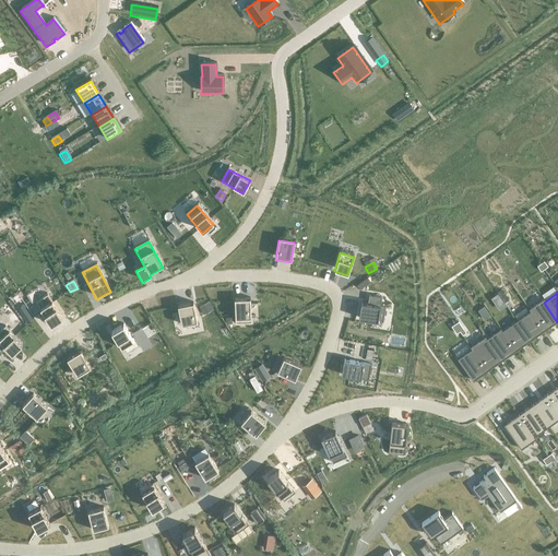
[(47,296),(35,305),(50,327),(62,319),(47,296)]
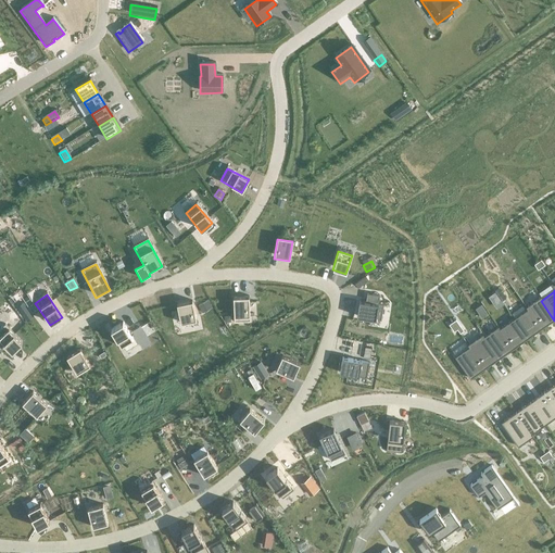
[(358,303),(356,318),(380,323),(382,308),(378,306),(379,298),(366,296),(365,304),(358,303)]
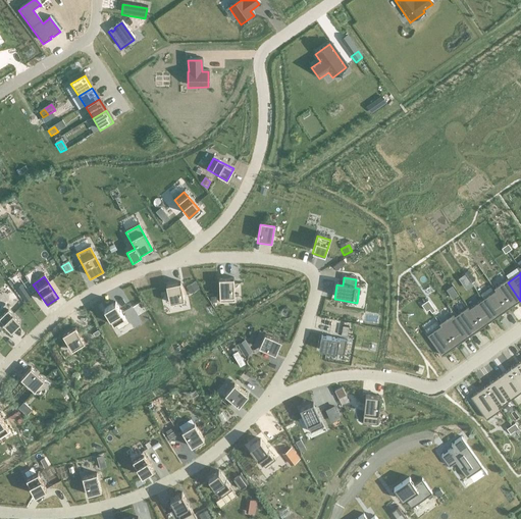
[(233,280),(218,281),(219,304),(233,304),(233,280)]
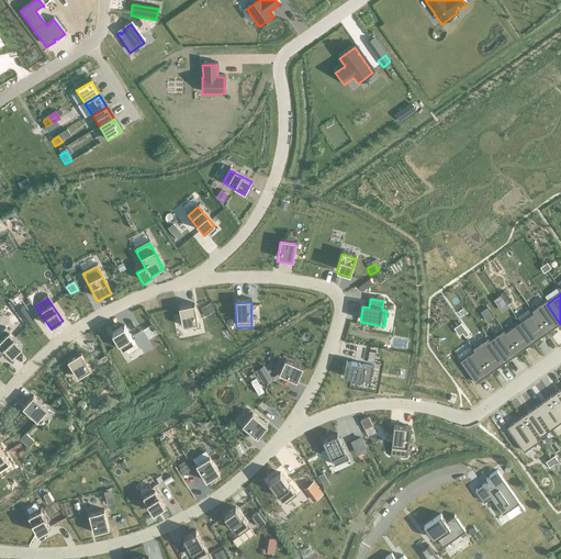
[(547,335),(560,324),(547,304),(546,302),(530,312),(533,314),(547,335)]
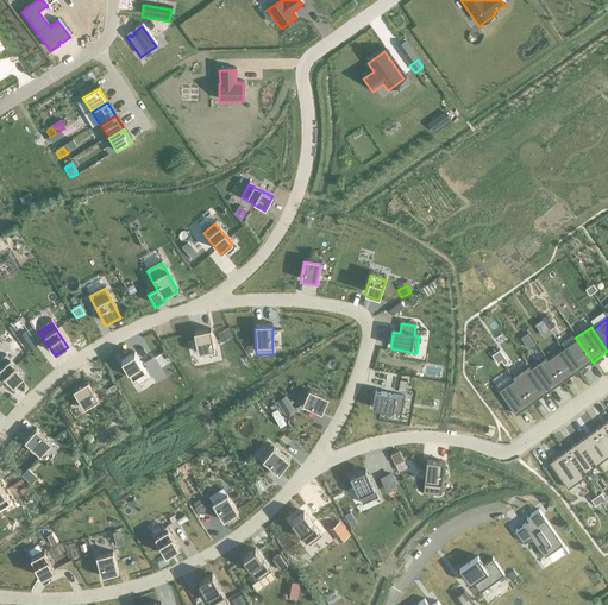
[(193,335),(198,355),(214,352),(210,332),(193,335)]
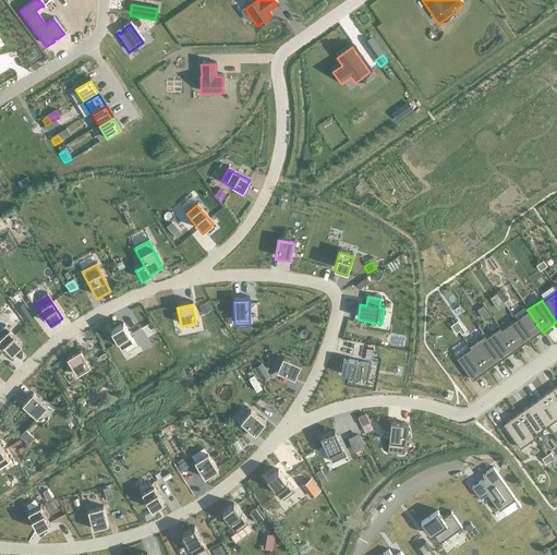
[(208,304),(198,310),(203,316),(212,311),(208,304)]
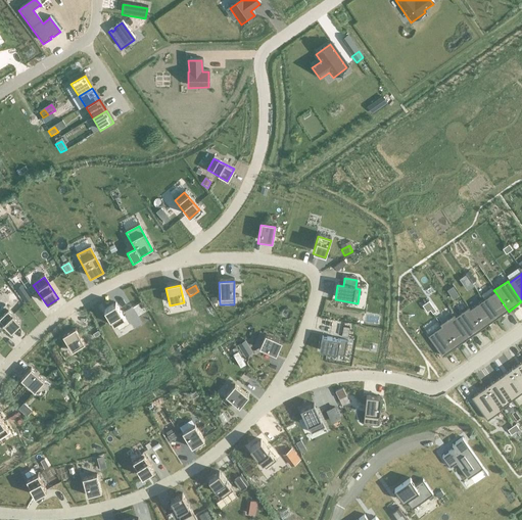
[(19,288),(15,291),(24,302),(28,299),(19,288)]
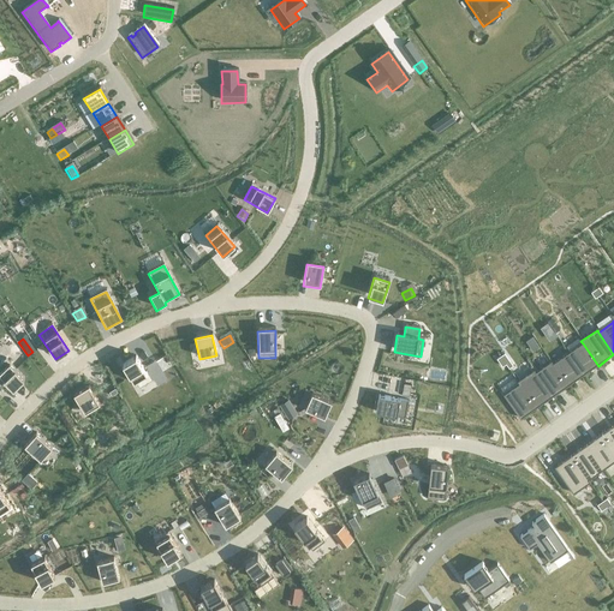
[(537,349),(531,340),(525,343),(531,353),(537,349)]
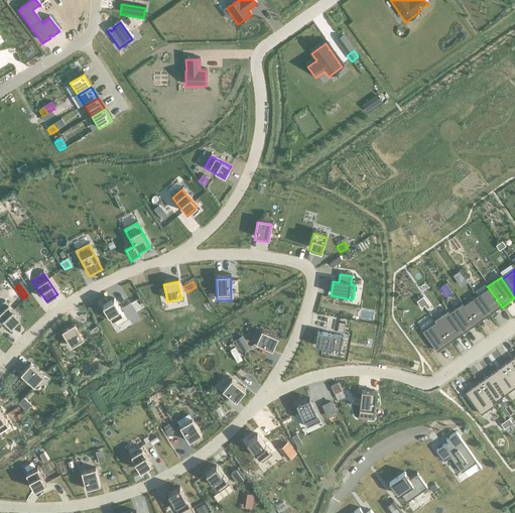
[(489,316),(502,307),(489,288),(476,297),(489,316)]
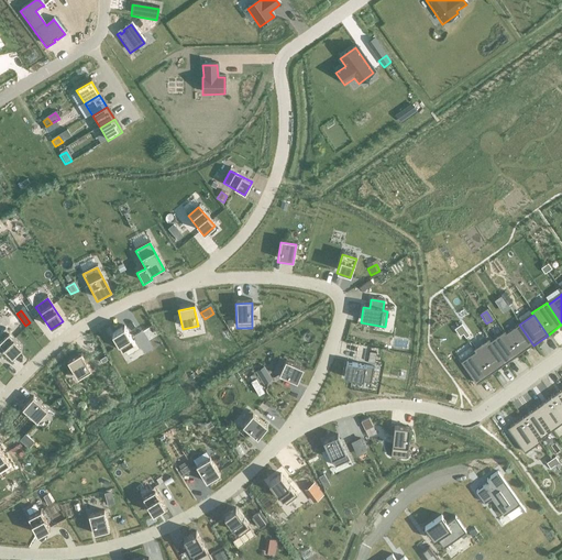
[(533,346),(519,325),(505,335),(505,336),(519,355),(533,346)]
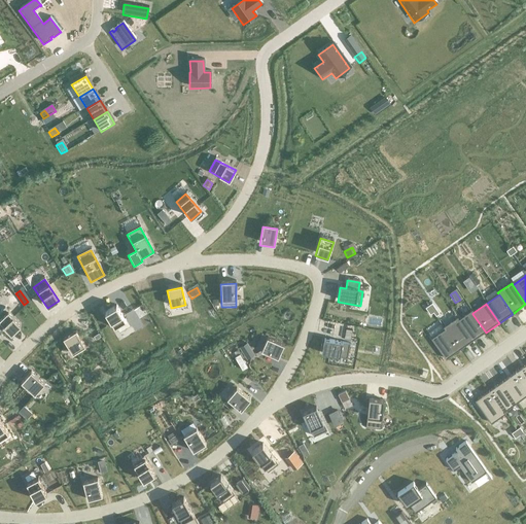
[(431,306),(427,308),(432,315),(435,318),(439,316),(431,306)]
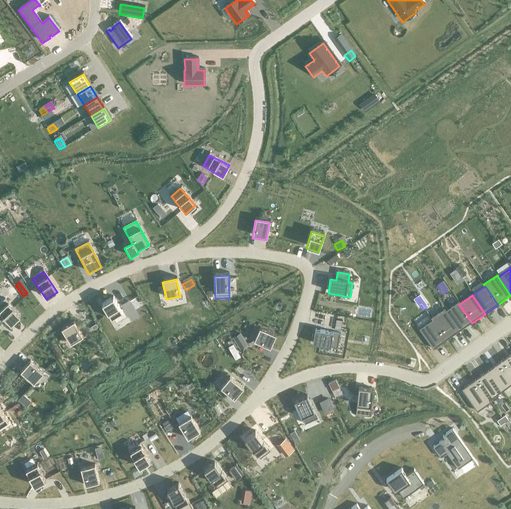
[(101,305),(111,321),(122,314),(112,299),(101,305)]
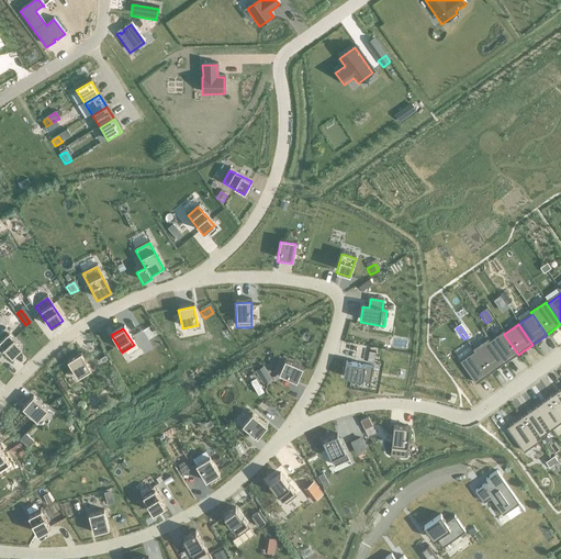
[(4,330),(0,334),(0,345),(12,358),(22,348),(4,330)]
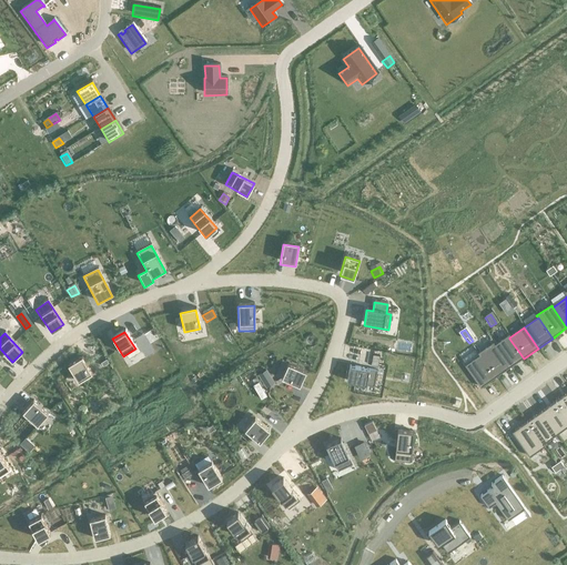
[(509,369),(524,359),(509,339),(509,338),(508,335),(494,346),(493,346),(509,369)]
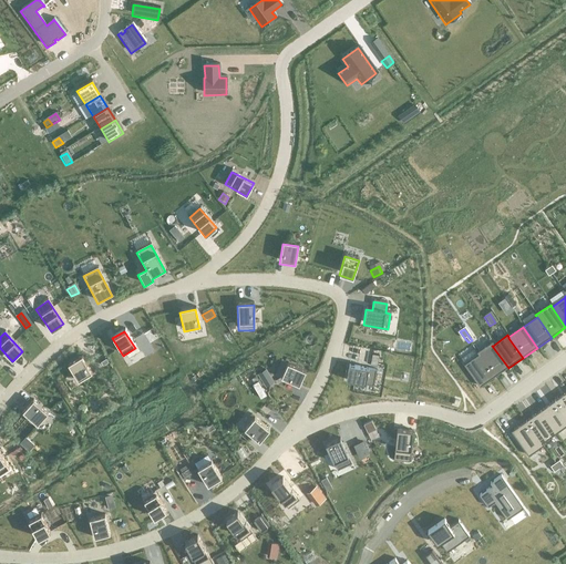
[(494,378),(508,368),(492,346),(493,346),(491,344),(476,354),(477,356),(494,378)]
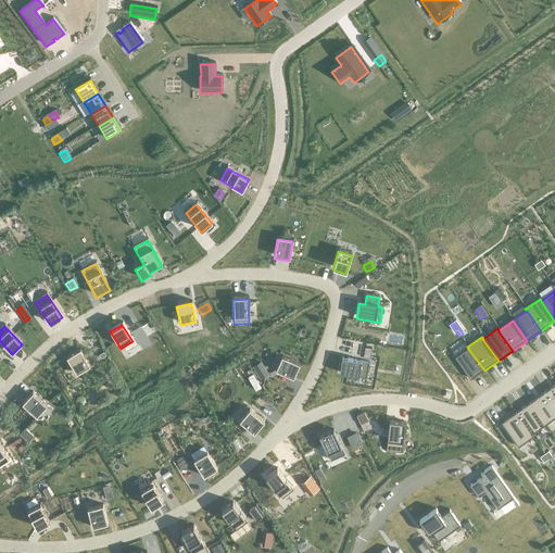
[(454,359),(469,381),(484,371),(468,349),(454,359)]
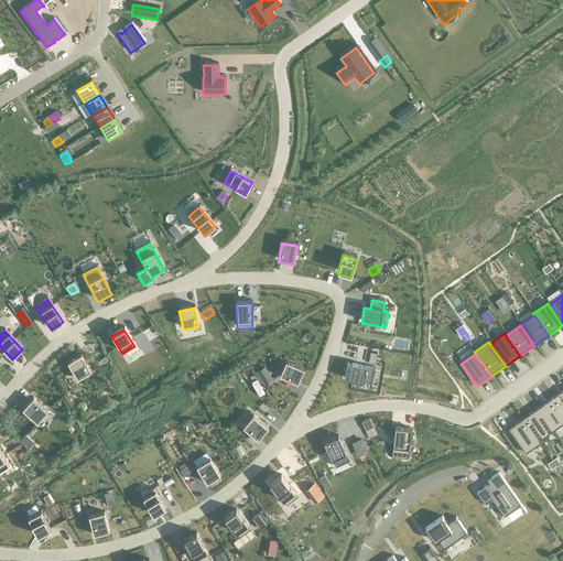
[(67,365),(77,381),(90,373),(80,356),(67,365)]
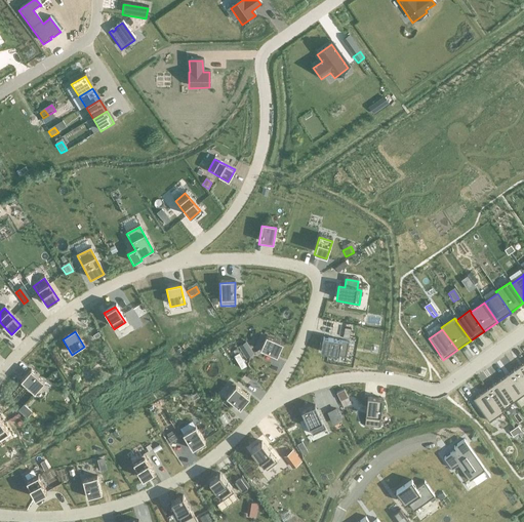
[(266,337),(259,352),(276,359),(282,346),(266,337)]
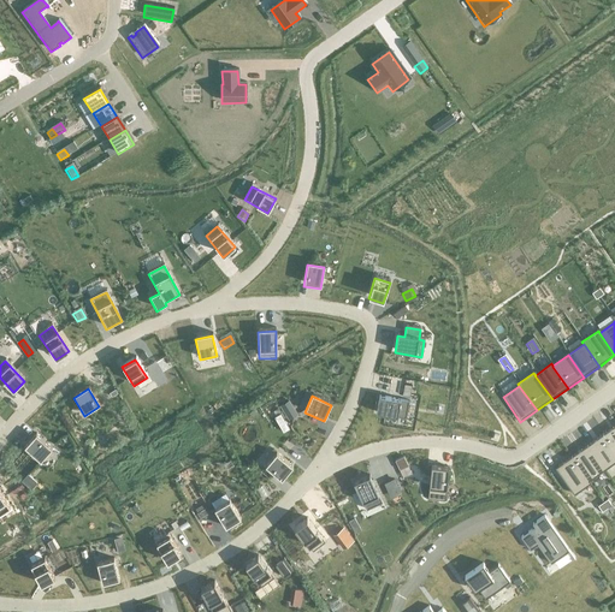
[(378,398),(376,415),(406,421),(408,404),(378,398)]
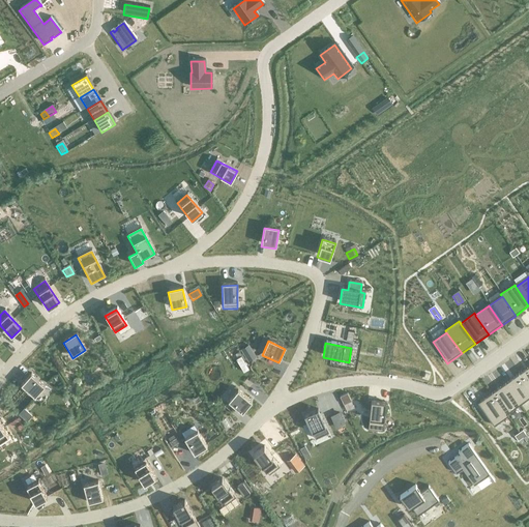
[(250,349),(242,353),(248,363),(256,359),(250,349)]
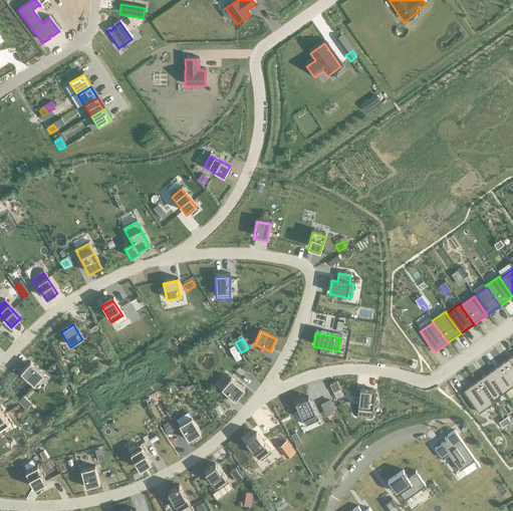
[(238,354),(231,358),(237,367),(244,363),(238,354)]
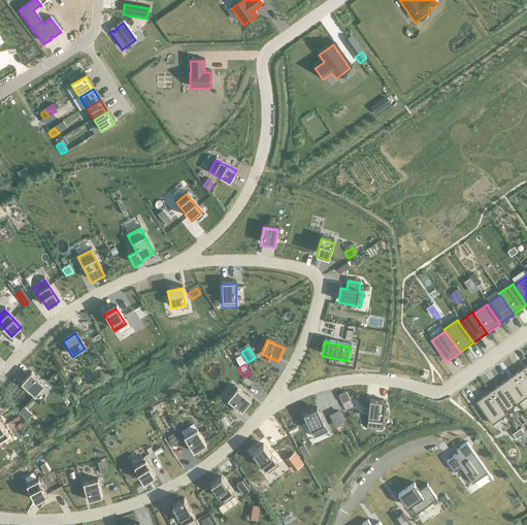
[(526,390),(526,367),(517,375),(526,390)]
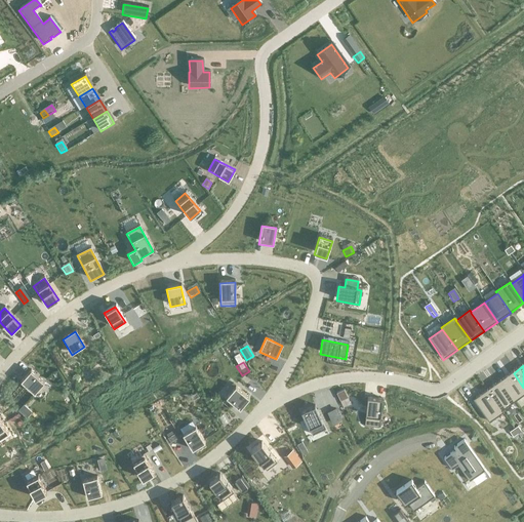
[(30,372),(21,383),(34,395),(44,385),(30,372)]
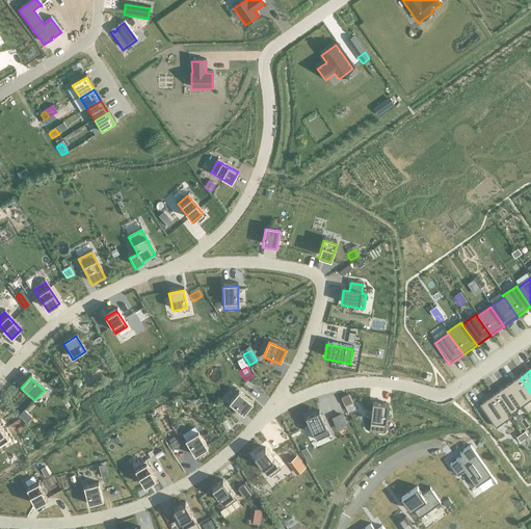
[(522,408),(530,401),(530,393),(521,378),(507,388),(522,408)]
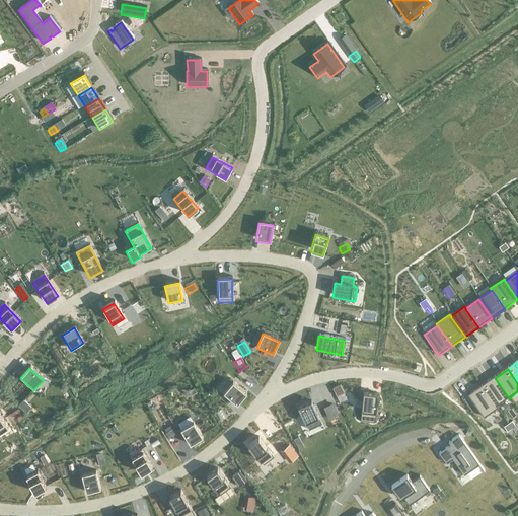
[(496,408),(509,398),(495,378),(481,387),(496,408)]
